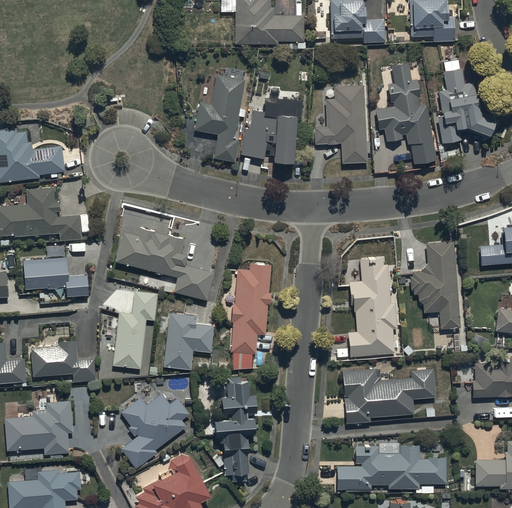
[(259,0),(234,0),(233,50),(278,51),(278,47),(303,48),(304,22),(273,21),(273,13),(270,13),(270,3),(260,2),(259,0)]
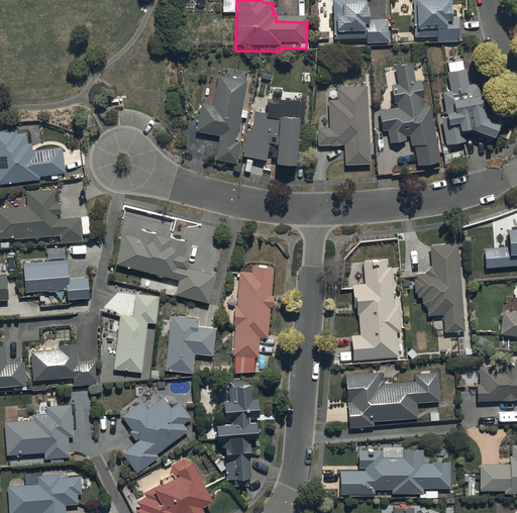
[(424,0),(425,2),(412,2),(413,43),(436,42),(437,47),(458,47),(457,23),(450,23),(450,12),(448,12),(448,1),(435,1),(435,0),(424,0)]
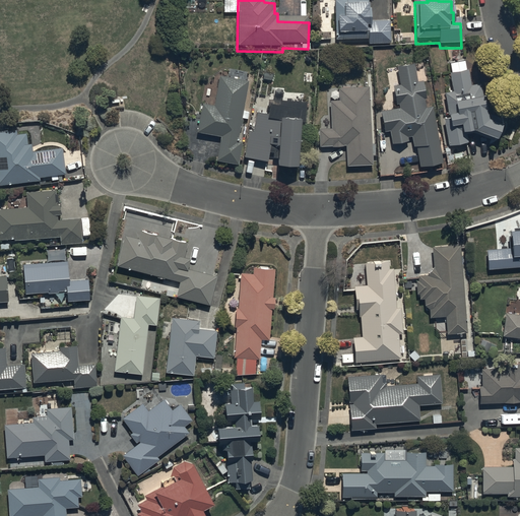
[(347,5),(335,5),(335,45),(368,45),(368,48),(390,48),(389,26),(370,26),(369,15),(368,15),(368,4),(358,4),(358,2),(347,2),(347,5)]
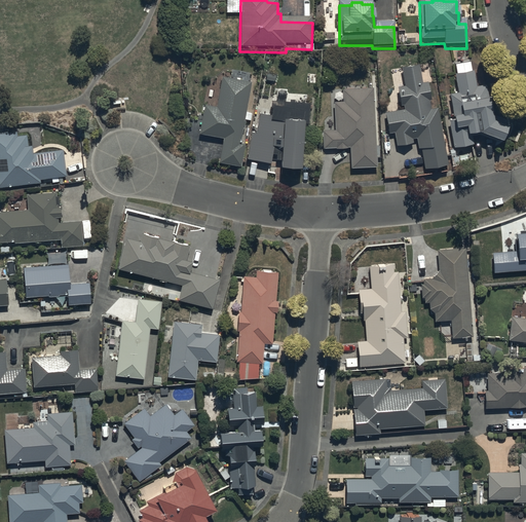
[(402,73),(404,91),(398,92),(400,111),(404,111),(405,116),(386,119),(389,139),(393,138),(397,151),(414,148),(413,144),(417,144),(418,154),(421,155),(424,176),(448,171),(438,114),(431,115),(427,88),(421,89),(419,71),(402,73)]
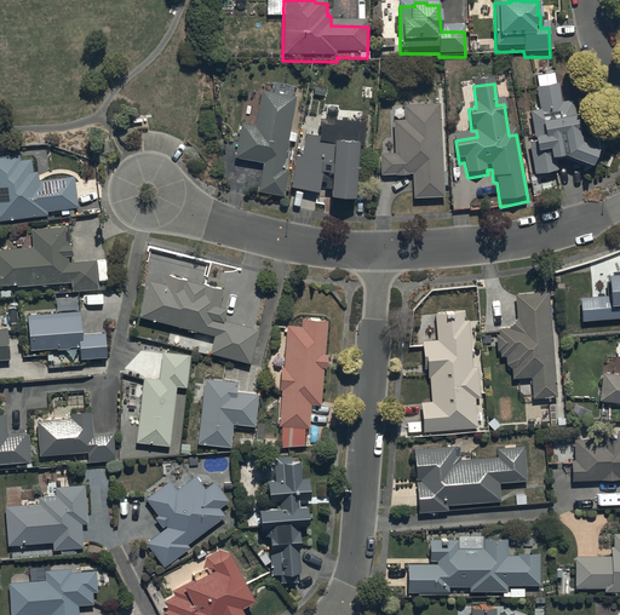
[(597,149),(579,141),(574,107),(560,109),(557,91),(535,95),(539,116),(529,118),(535,147),(528,148),(534,182),(557,177),(556,166),(564,165),(591,176),(597,157),(595,156),(597,149)]
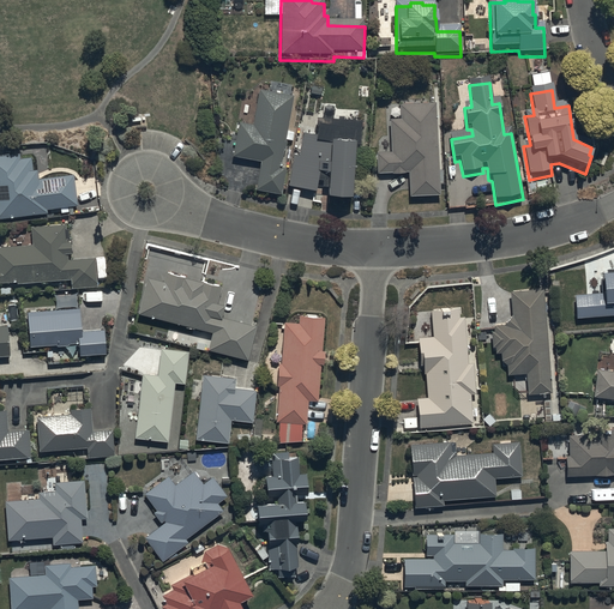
[(259,97),(252,131),(239,128),(232,163),(260,169),(256,198),(282,203),(287,175),(280,174),(293,103),(259,97)]
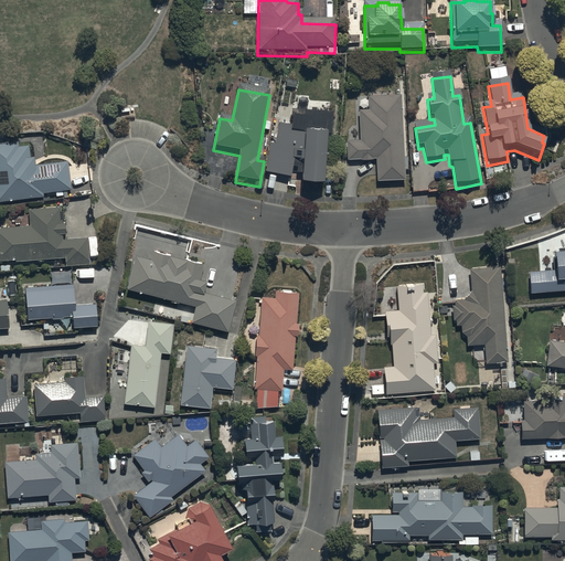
[(368,102),(368,115),(358,115),(359,146),(347,146),(347,166),(376,165),(376,188),(404,188),(402,102),(368,102)]
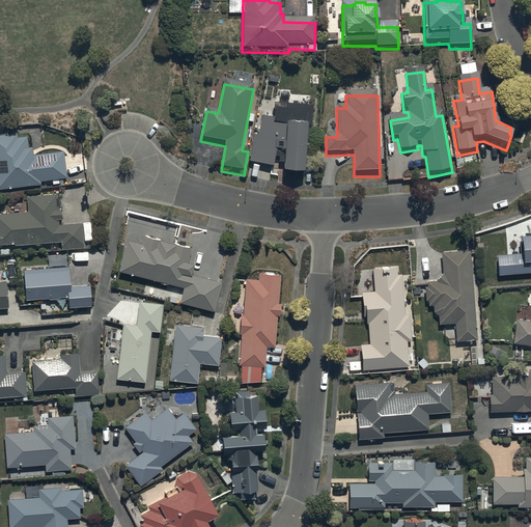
[(280,168),(279,175),(304,177),(307,131),(312,131),(314,111),(275,108),(273,121),(261,120),(258,140),(254,139),(250,166),(273,171),(274,167),(280,168)]
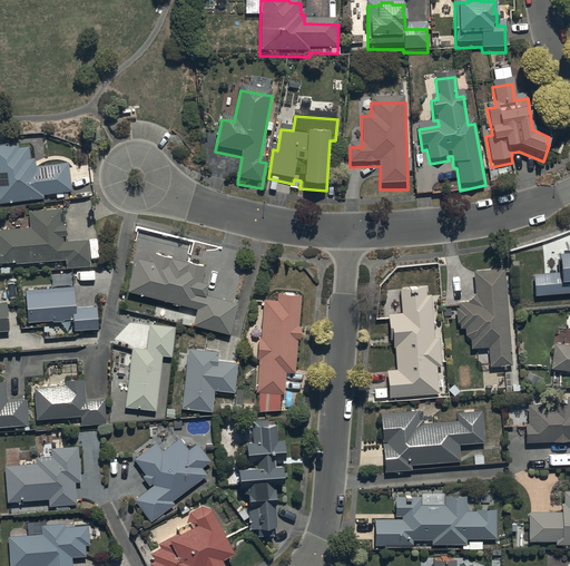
[(18,149),(0,150),(0,208),(46,205),(45,199),(71,197),(69,167),(36,171),(35,164),(29,165),(28,155),(19,156),(18,149)]
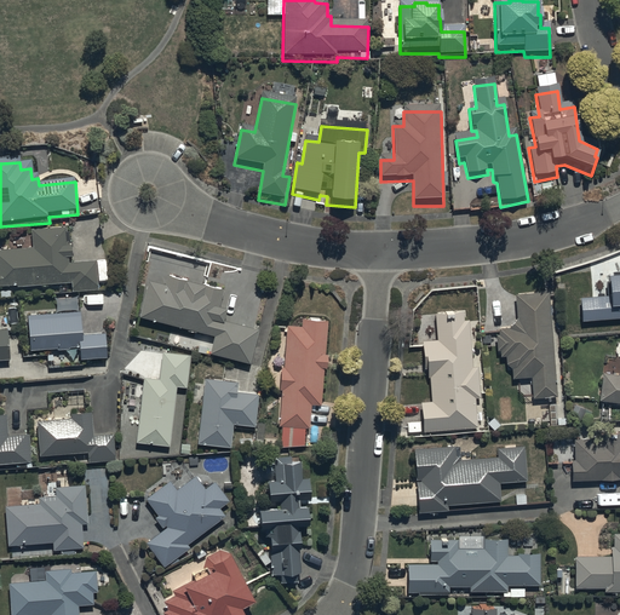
[(32,236),(33,254),(0,256),(0,286),(72,282),(73,292),(98,291),(97,260),(69,262),(69,256),(73,254),(73,242),(70,242),(69,239),(65,239),(65,235),(32,236)]
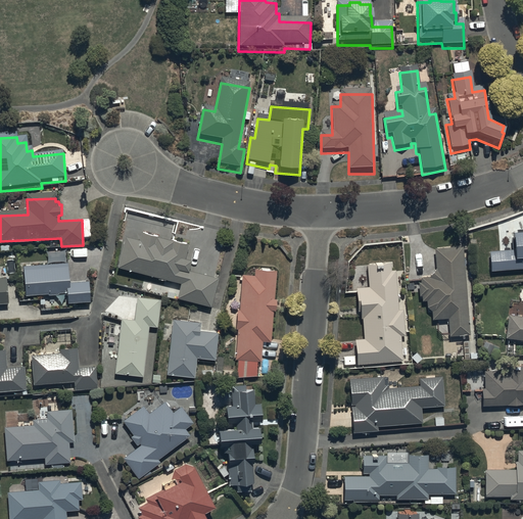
[(140,240),(126,237),(119,268),(181,283),(178,297),(211,307),(219,278),(189,271),(192,260),(186,257),(189,243),(142,232),(140,240)]
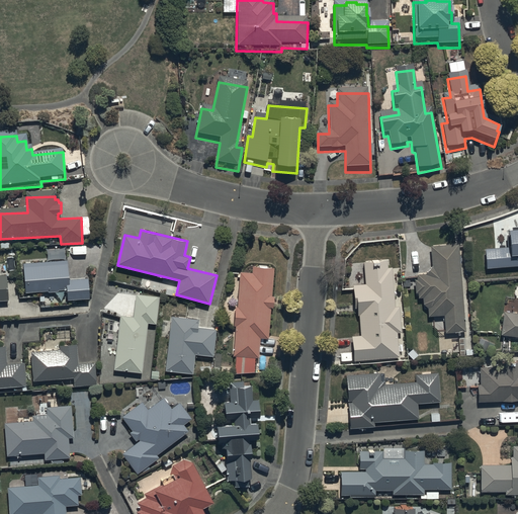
[(517,231),(510,232),(511,253),(486,254),(487,274),(517,271),(517,231)]
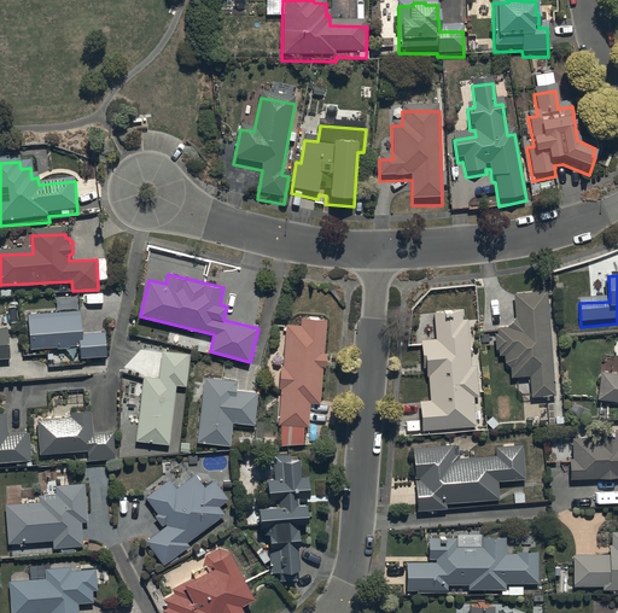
[(517,317),(507,327),(499,327),(499,334),(495,334),(496,350),(499,350),(500,356),(506,356),(505,362),(511,368),(512,377),(531,375),(531,396),(555,395),(547,291),(516,293),(517,317)]
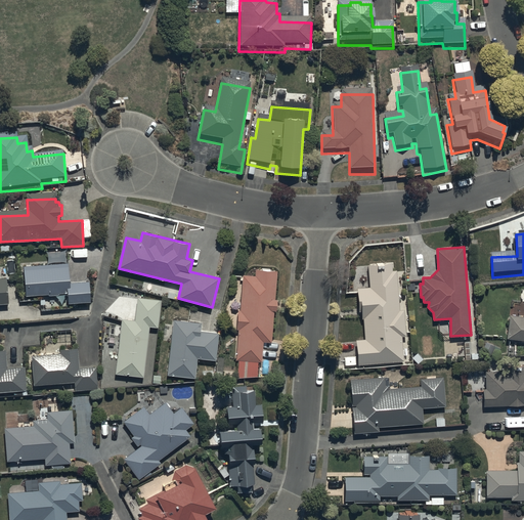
[(69,263),(24,267),(25,297),(68,293),(69,305),(91,303),(89,282),(70,283),(69,263)]
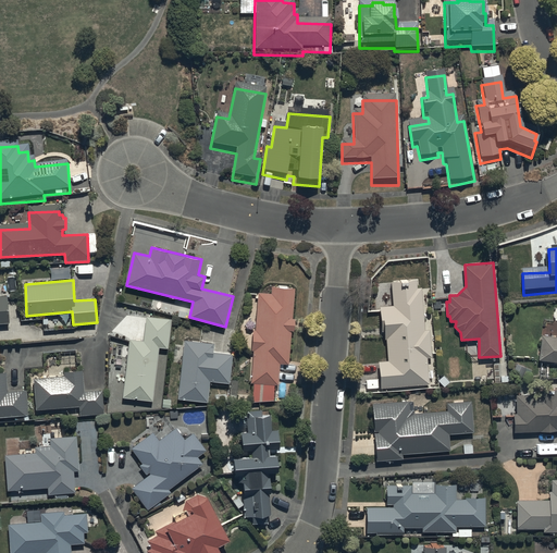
[(417,281),(392,282),(394,306),(380,307),(382,332),(385,332),(385,340),(387,340),(388,361),(379,363),(380,389),(430,384),(428,358),(433,358),(431,329),(425,330),(422,287),(417,287),(417,281)]
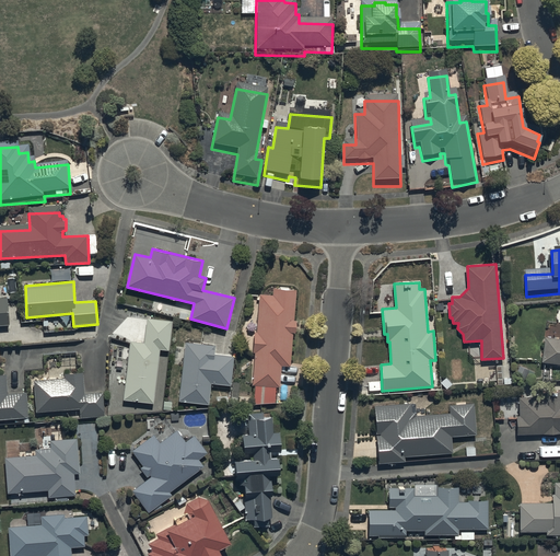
[(272,296),(259,294),(256,333),(255,333),(253,352),(255,352),(253,386),(255,387),(254,402),(275,404),(276,386),(280,387),(282,366),(290,367),(292,332),(295,332),(296,320),(294,319),(296,290),(273,288),(272,296)]
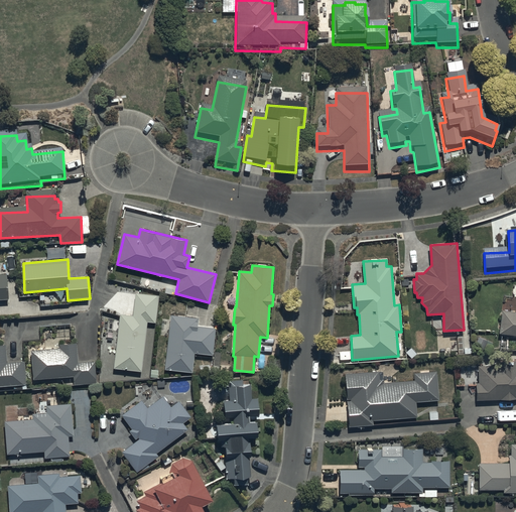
[(0,299),(9,299),(8,273),(0,274),(0,299)]
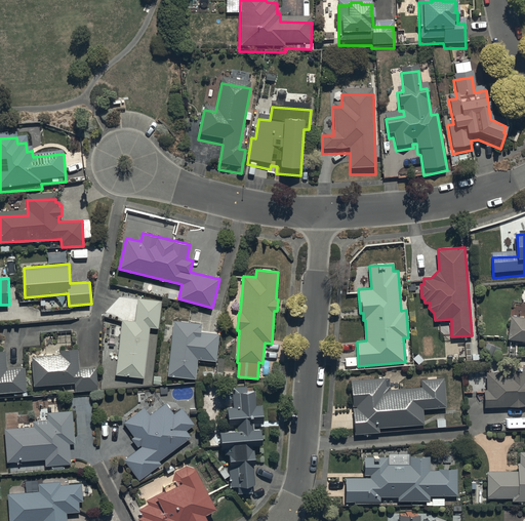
[(122,321),(116,373),(145,377),(151,327),(158,328),(161,303),(137,299),(134,323),(122,321)]
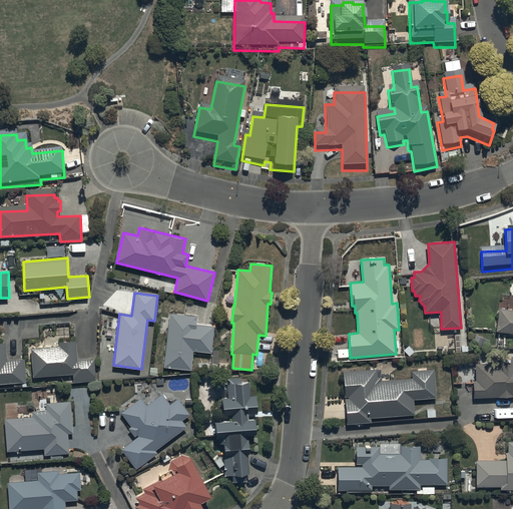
[(512,310),(500,310),(497,331),(512,333),(512,310)]
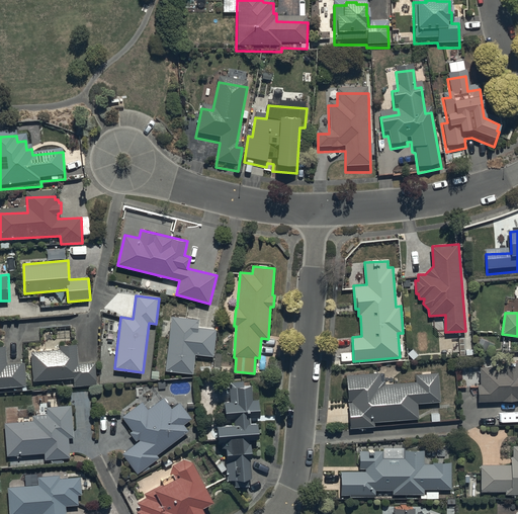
[(198,319),(173,317),(166,372),(194,374),(196,355),(213,356),(216,329),(198,328),(198,319)]
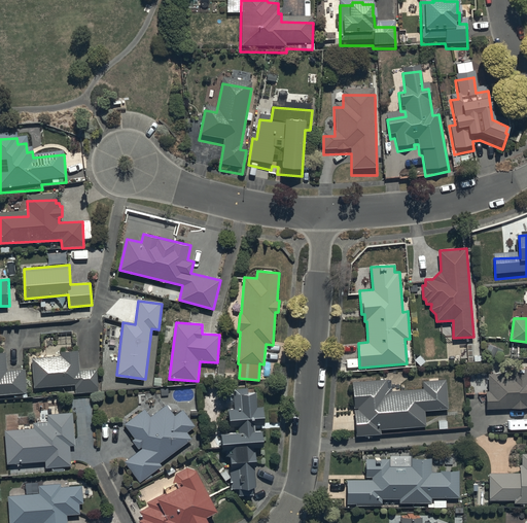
[(98,392),(97,370),(78,371),(78,370),(77,350),(61,351),(61,356),(33,357),(33,388),(75,386),(76,393),(98,392)]
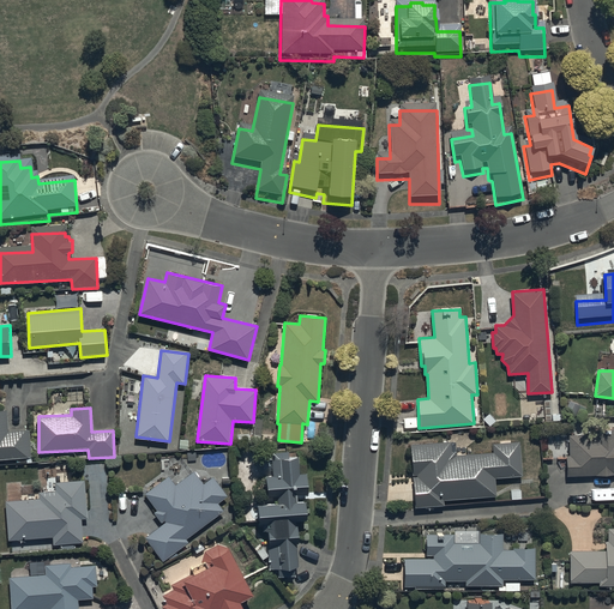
[(8,432),(7,410),(0,410),(0,459),(31,458),(29,430),(8,432)]
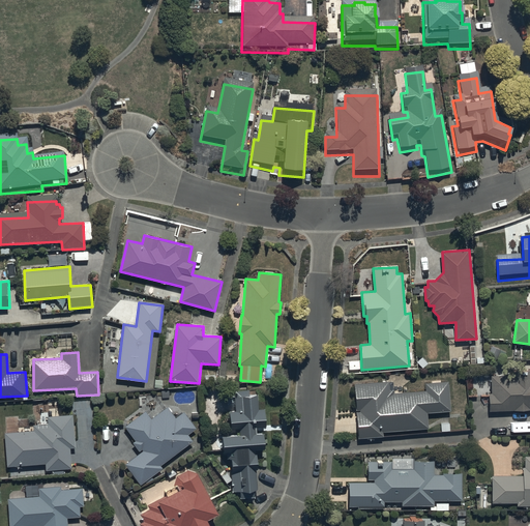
[(493,376),(493,393),(490,395),(490,410),(529,410),(529,368),(513,368),(513,376),(493,376)]
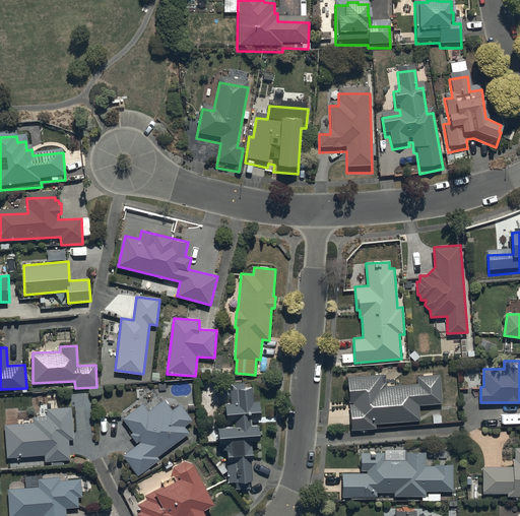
[(382,375),(347,377),(351,430),(377,429),(377,423),(420,420),(419,405),(442,404),(440,375),(417,376),(417,384),(385,386),(385,383),(383,383),(382,375)]
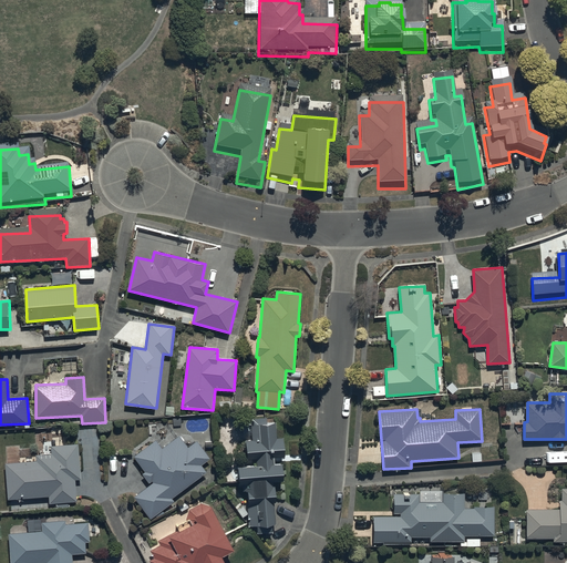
[(276,418),(251,418),(253,440),(247,440),(247,460),(256,459),(257,462),(240,463),(240,481),(244,481),(244,491),(248,491),(249,525),(257,525),(257,533),(272,533),(272,525),(276,525),(275,501),(276,501),(276,484),(272,484),(272,479),(284,478),(284,457),(286,457),(285,438),(277,439),(276,418)]
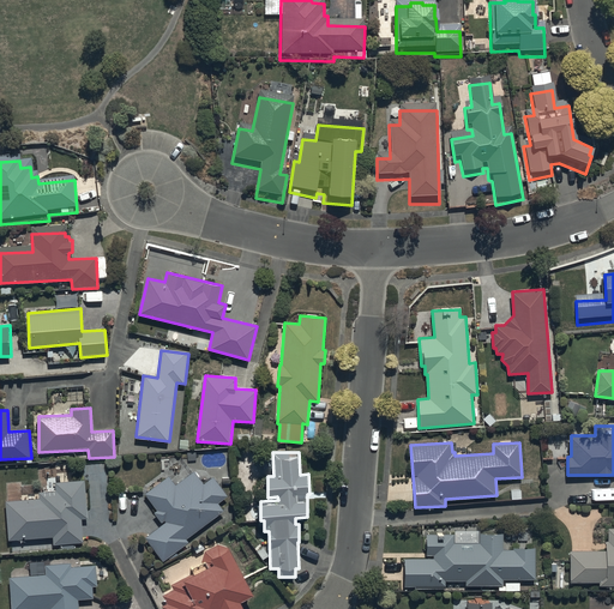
[(169,477),(144,494),(157,512),(155,513),(163,526),(146,537),(162,561),(190,542),(187,538),(224,513),(217,504),(226,498),(211,476),(200,483),(192,472),(174,484),(169,477)]
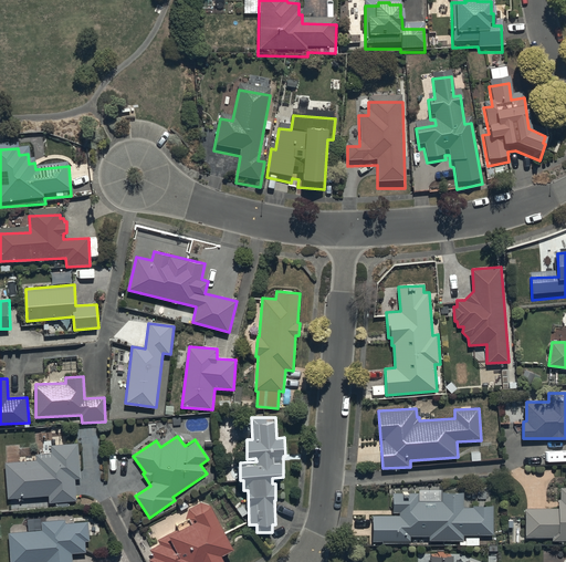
[(37,460),(6,461),(9,499),(50,497),(50,502),(77,501),(75,478),(80,478),(77,444),(39,446),(40,455),(37,455),(37,460)]
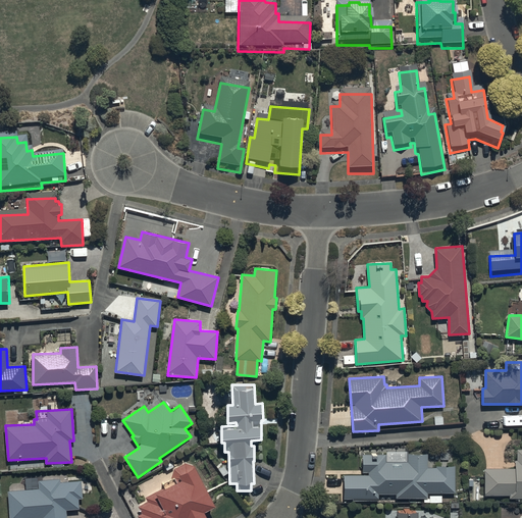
[(515,461),(515,468),(485,469),(484,495),(510,495),(510,498),(521,497),(521,449),(517,450),(517,461),(515,461)]
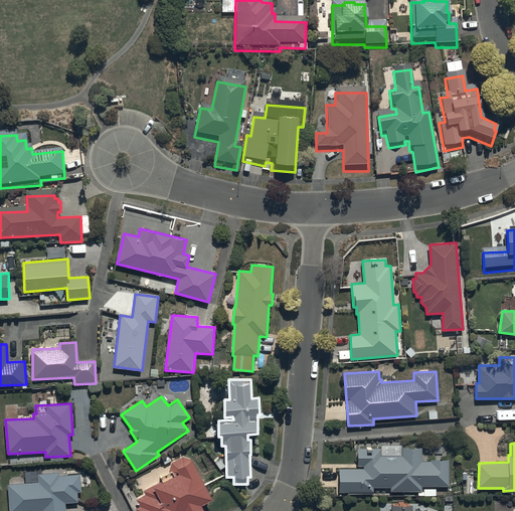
[(421,493),(421,487),(443,486),(449,487),(450,459),(431,460),(431,461),(421,462),(421,447),(401,448),(401,456),(380,457),(380,449),(372,449),(372,446),(367,445),(367,449),(357,448),(358,467),(364,467),(364,470),(340,469),(339,493),(374,494),(374,487),(391,488),(390,492),(421,493)]
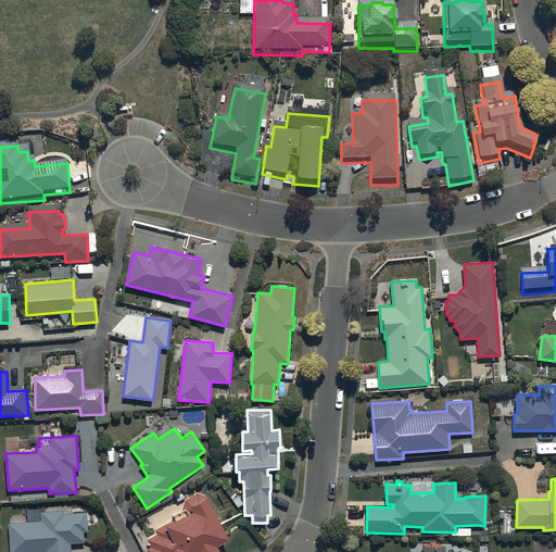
[(166,522),(167,524),(155,530),(158,536),(148,540),(152,547),(147,550),(147,551),(198,551),(216,551),(222,549),(218,541),(230,536),(207,493),(201,494),(199,493),(184,501),(188,510),(166,522)]
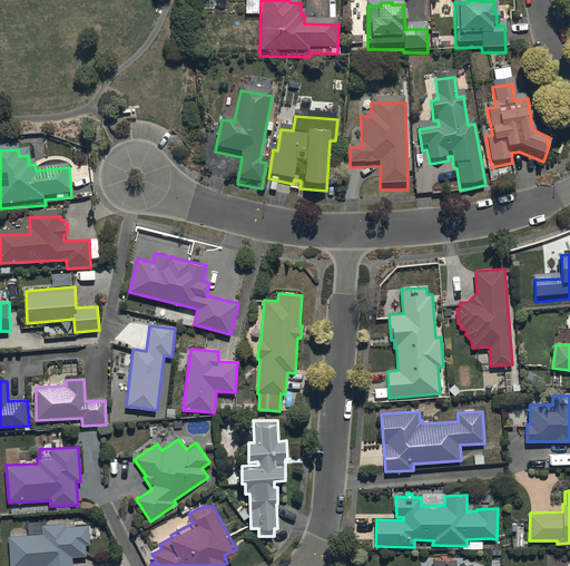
[(43,536),(8,538),(11,565),(72,565),(72,556),(87,555),(87,545),(89,545),(88,526),(65,527),(65,524),(42,526),(43,536)]
